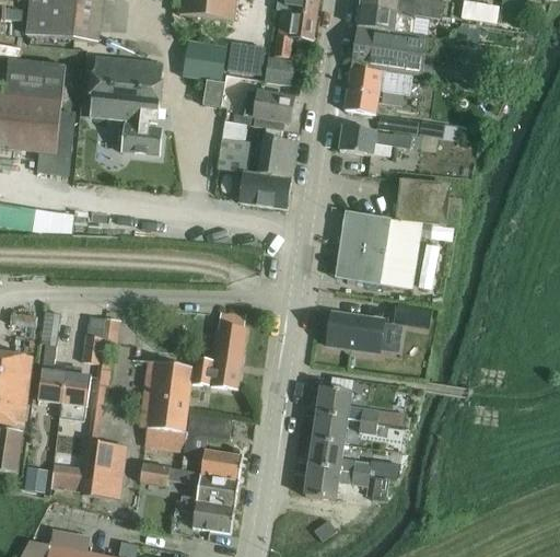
[(96,43),(101,0),(30,0),(26,35),(96,43)]
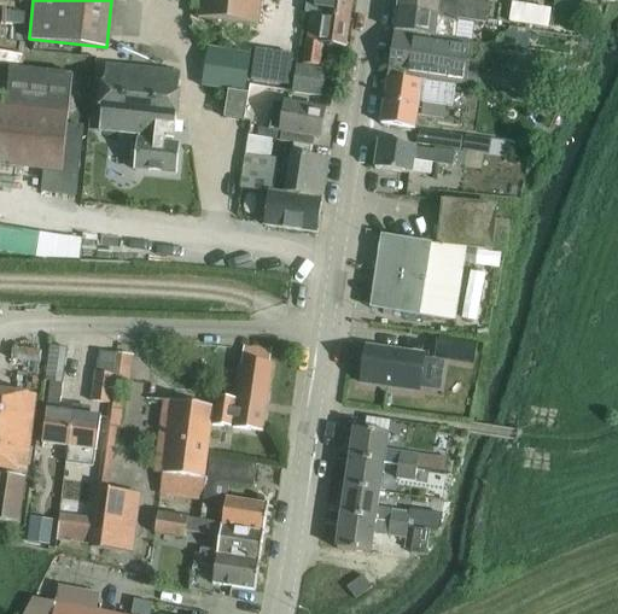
[(258,24),(261,0),(200,0),(198,17),(258,24)]
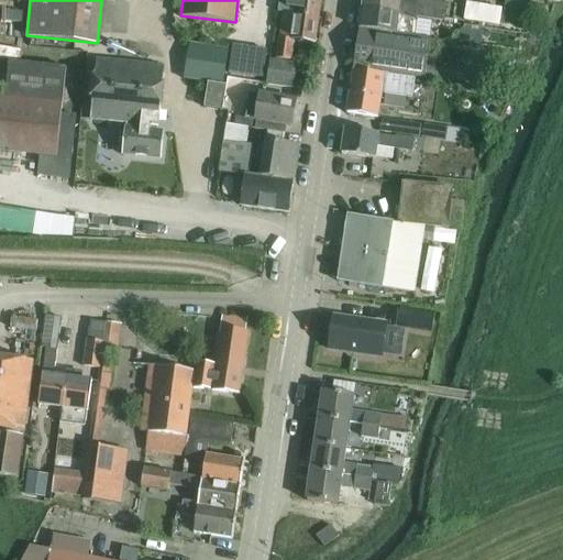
[(278,0),(277,10),(283,10),(317,14),(319,0),(278,0)]
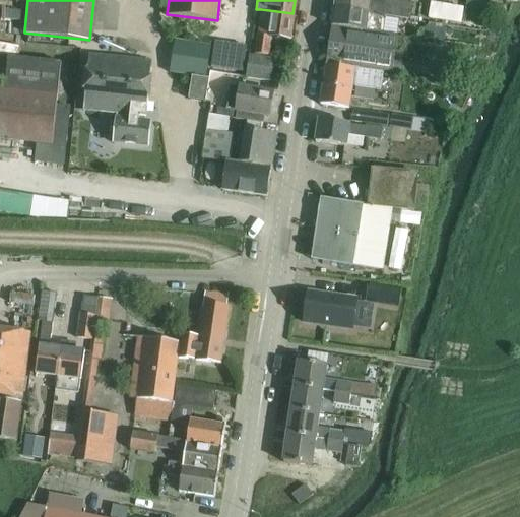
[(334,0),(333,6),(355,9),(355,10),(367,12),(373,13),(384,15),(384,13),(407,16),(409,1),(402,0),(334,0)]
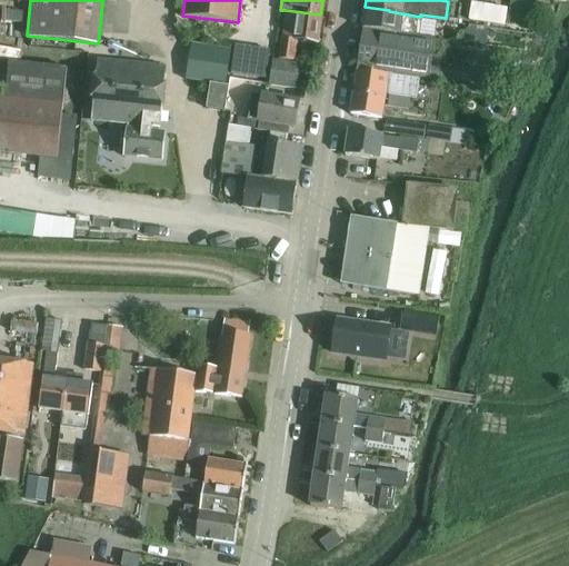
[(507,6),(477,0),(471,0),(468,17),(503,23),(507,6)]
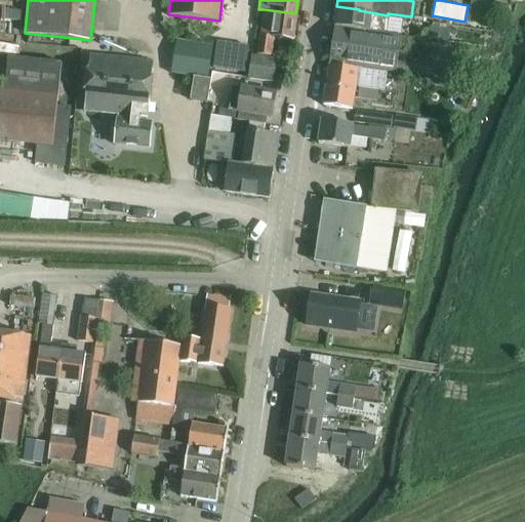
[(336,6),(334,26),(386,32),(387,21),(388,15),(376,13),(370,12),(359,10),(359,9),(336,6)]
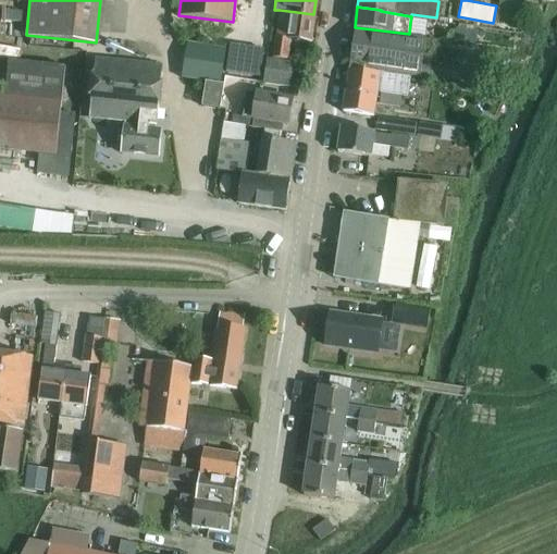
[(310,40),(313,14),(280,10),(276,35),(275,35),(273,56),(286,57),(289,37),(310,40)]
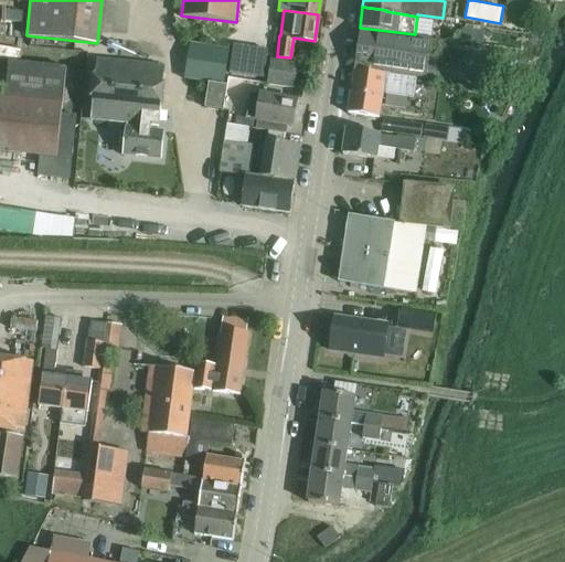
[(479,42),(481,28),(462,24),(460,39),(479,42)]
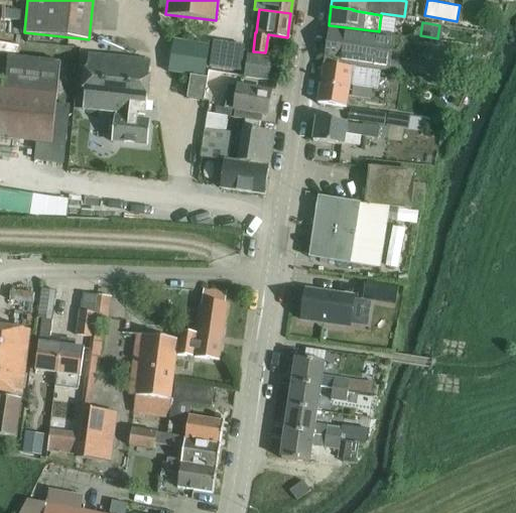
[(326,43),(323,61),(351,65),(379,69),(387,71),(388,71),(401,72),(402,61),(389,59),(390,52),(393,33),(379,31),(329,25),(326,43)]
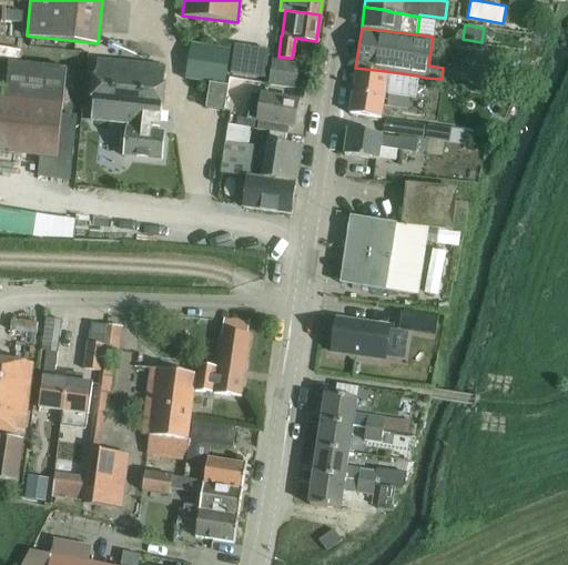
[(190,41),(184,76),(223,82),(229,47),(190,41)]
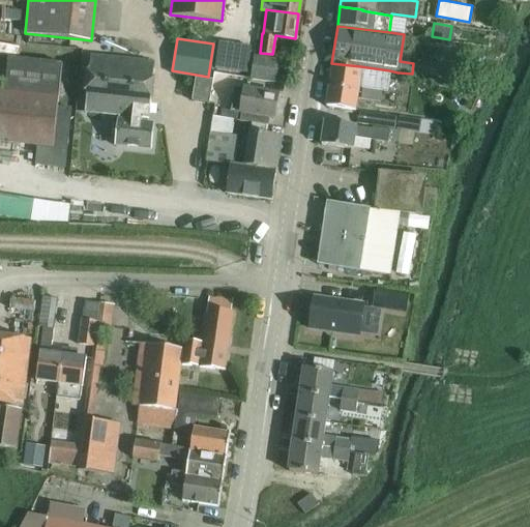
[(218,40),(214,69),(226,71),(231,42),(218,40)]
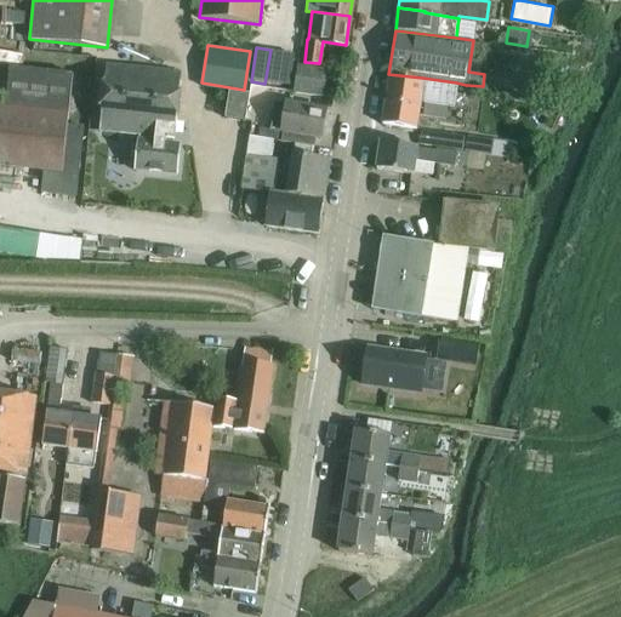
[(320,96),(325,75),(317,74),(318,67),(297,63),(296,69),(292,90),(320,96)]
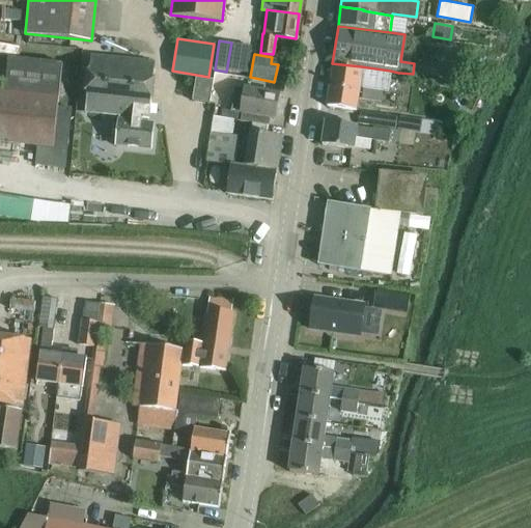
[(148,117),(154,61),(90,55),(85,111),(126,115),(124,119),(117,118),(115,144),(150,147),(152,121),(137,119),(137,116),(148,117)]
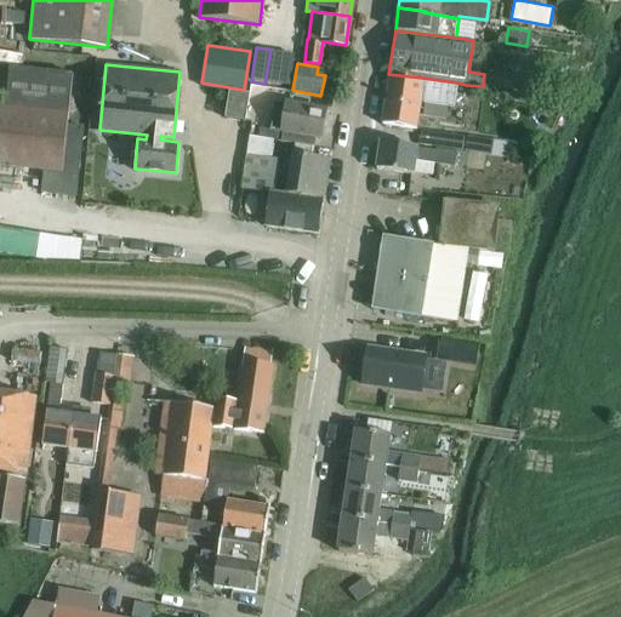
[(0,164),(15,166),(44,170),(41,189),(77,193),(84,124),(67,123),(72,73),(10,67),(5,106),(0,106),(0,164)]
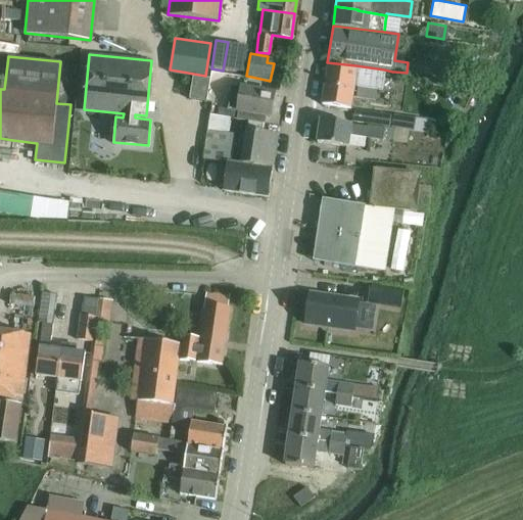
[(327,62),(322,102),(349,106),(352,85),(381,88),(384,69),(355,65),(327,62)]
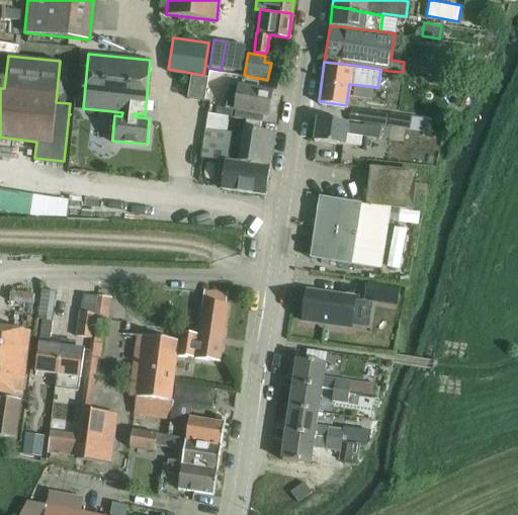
[(404,62),(403,72),(407,73),(411,71),(418,72),(419,63),(404,62)]
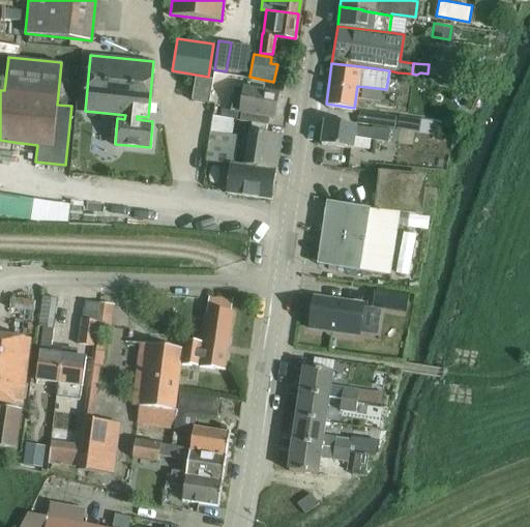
[(212,79),(205,78),(197,77),(194,100),(209,103),(212,79)]
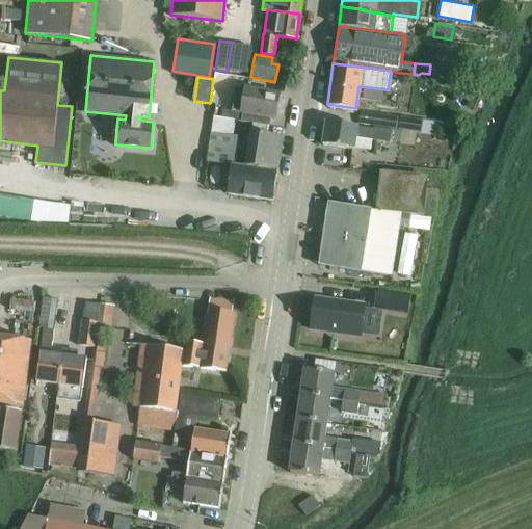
[(278,91),(245,85),(245,88),(234,87),(231,109),(221,107),(220,114),(234,117),(247,120),(251,121),(268,123),(269,115),(274,116),(278,91)]
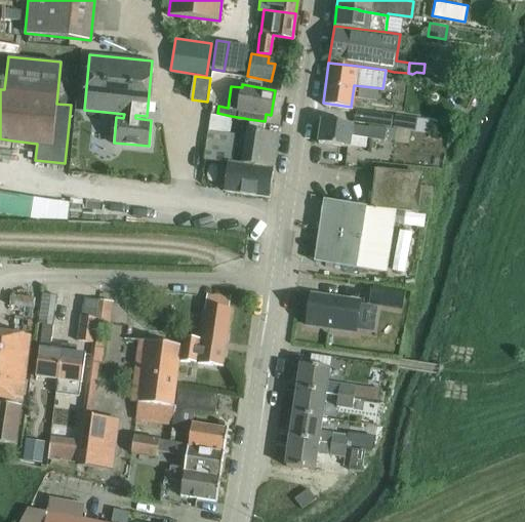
[(414,130),(416,116),(355,107),(353,121),(414,130)]
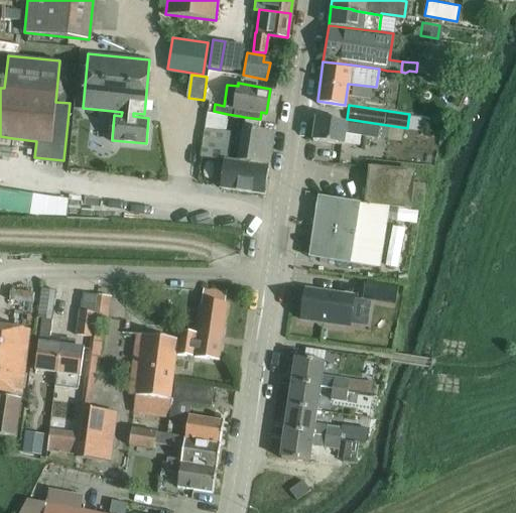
[(214,112),(207,110),(204,126),(224,129),(227,114),(214,111),(214,112)]
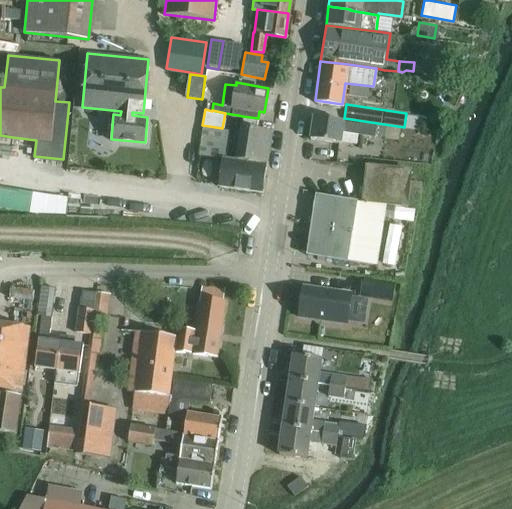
[(358,122),(344,120),(313,115),(309,137),(341,142),(343,129),(375,134),(375,132),(384,134),(385,126),(359,121),(358,122)]
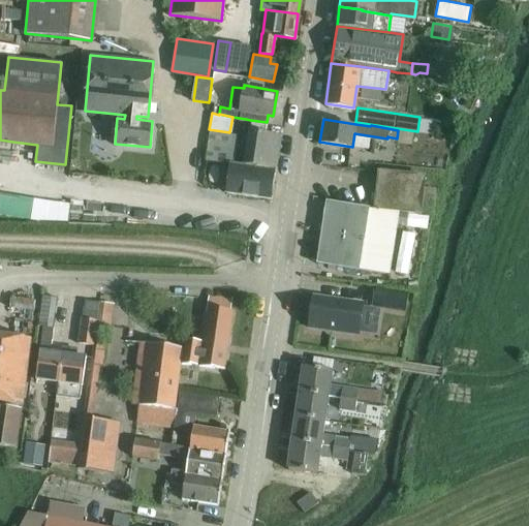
[(275,168),(280,134),(265,132),(267,122),(250,120),(244,163),(275,168)]
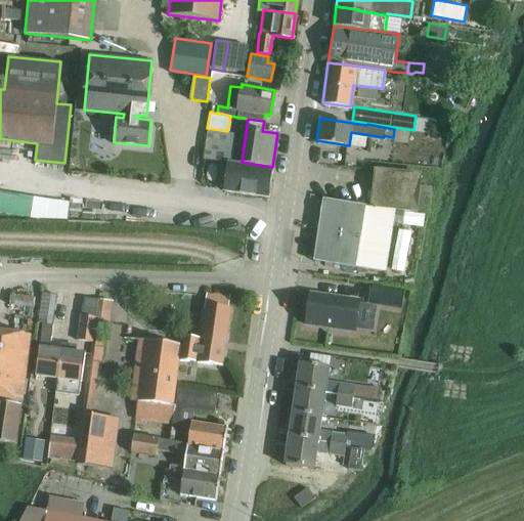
[(233,132),(227,131),(207,128),(204,156),(229,160),(233,132)]
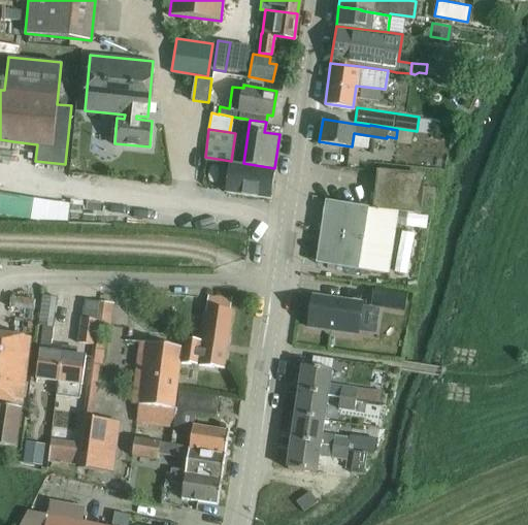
[(274,168),(243,163),(229,161),(225,190),(270,197),(274,168)]
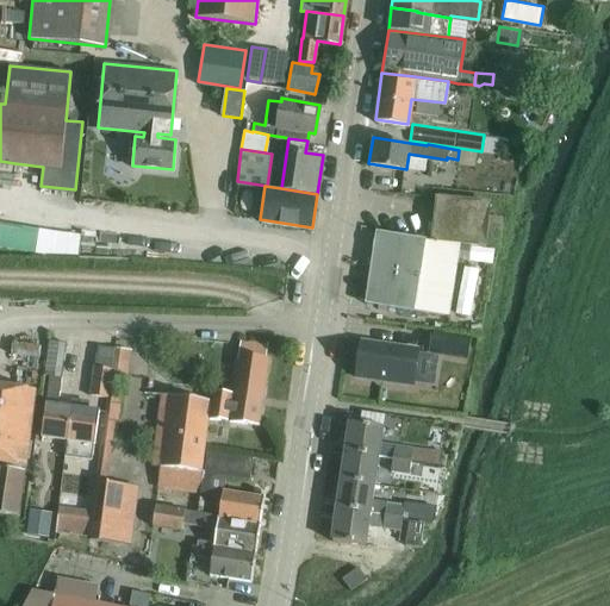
[(498,243),(502,214),(487,213),(489,201),(435,195),(431,238),(484,244),(484,242),(498,243)]
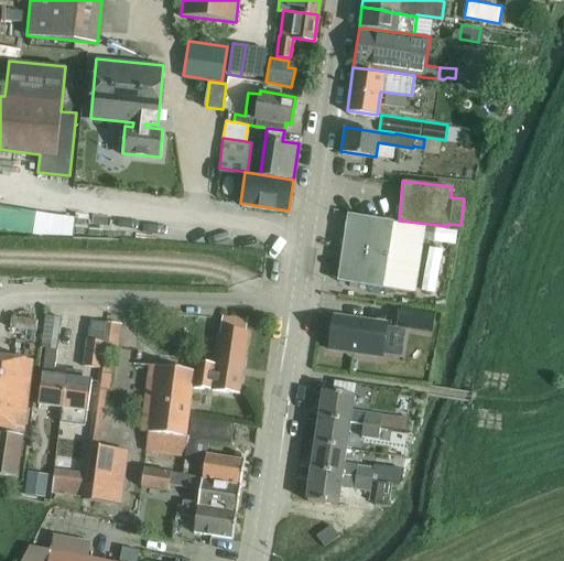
[(0,215),(47,220),(50,198),(0,193),(0,215)]
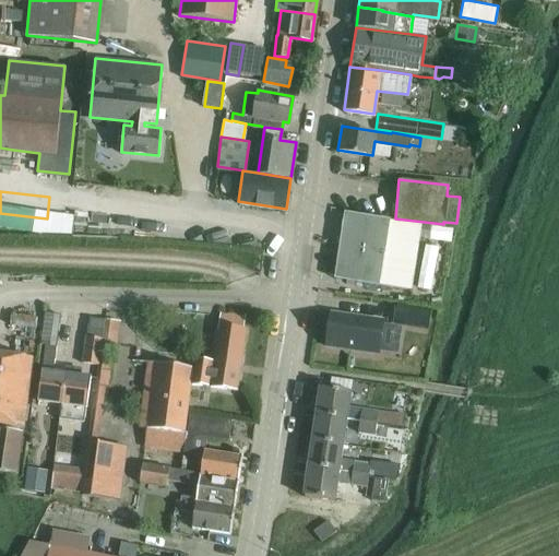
[(380,283),(385,239),(389,217),(344,211),(333,276),(380,283)]
